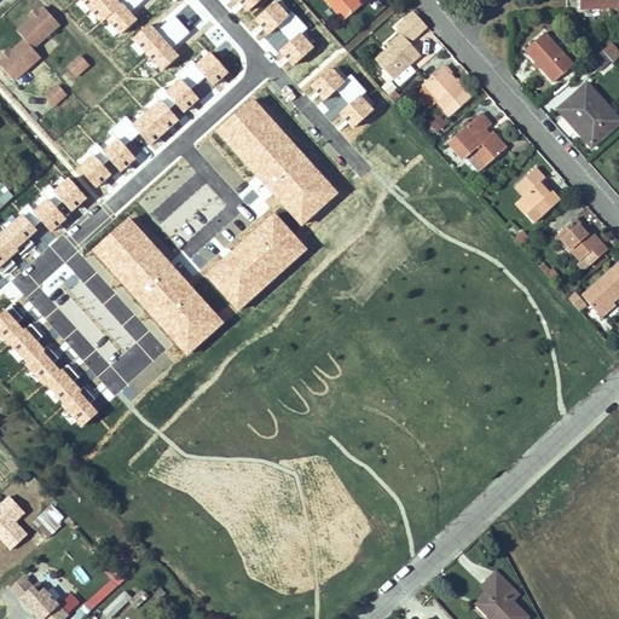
[(323,0),(343,21),(364,3),(362,0),(323,0)]
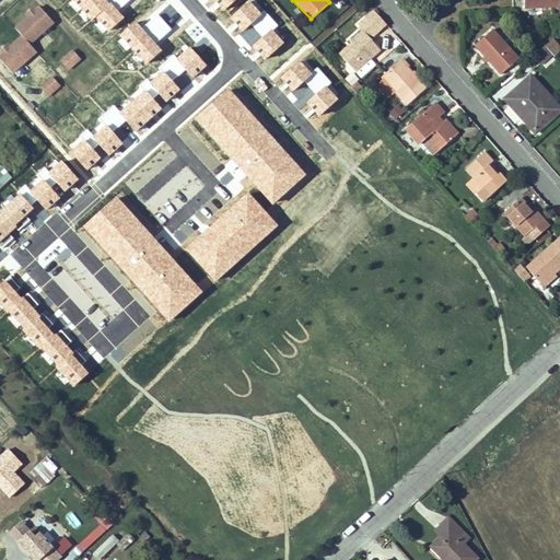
[(559,8),(559,0),(524,0),(524,9),(559,8)]
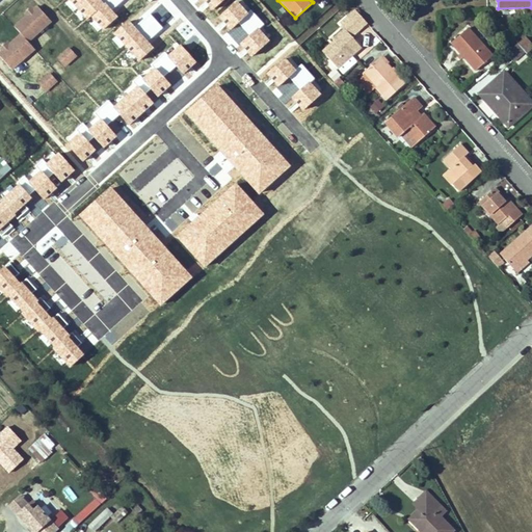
[(27,16),(14,27),(20,34),(26,42),(49,21),(36,6),(31,11),(27,16)]
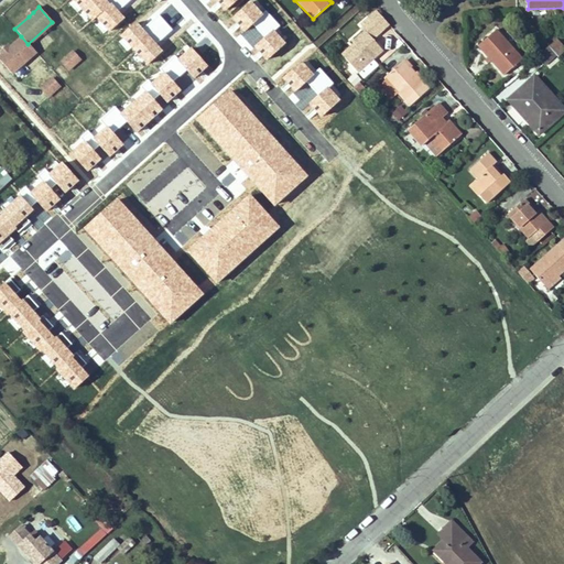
[(389,26),(376,12),(368,19),(381,34),(389,26)]
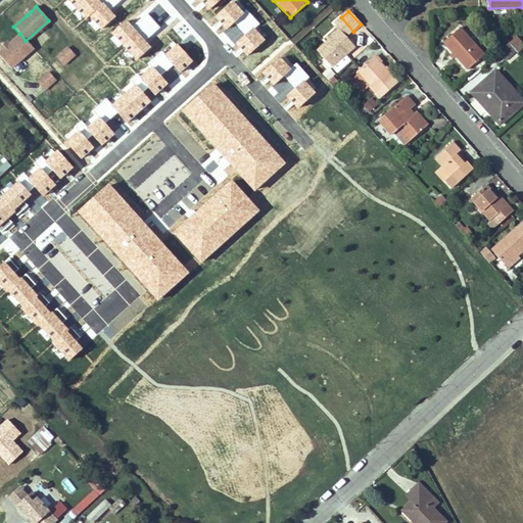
[(332,68),(355,48),(345,39),(353,32),(341,17),(334,25),(338,30),(327,41),(328,41),(331,44),(320,55),(332,68)]
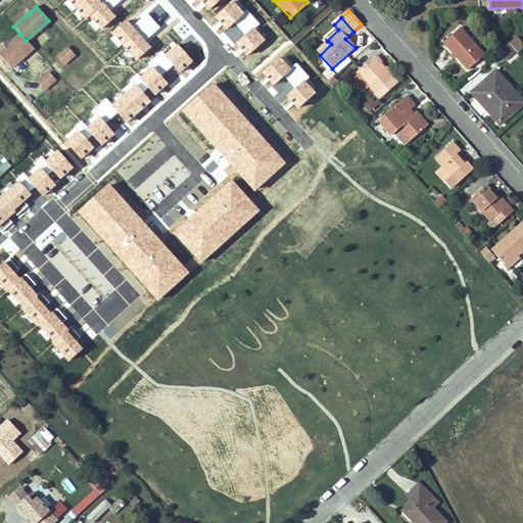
[(484,56),(460,30),(443,45),(453,54),(468,72),(484,56)]
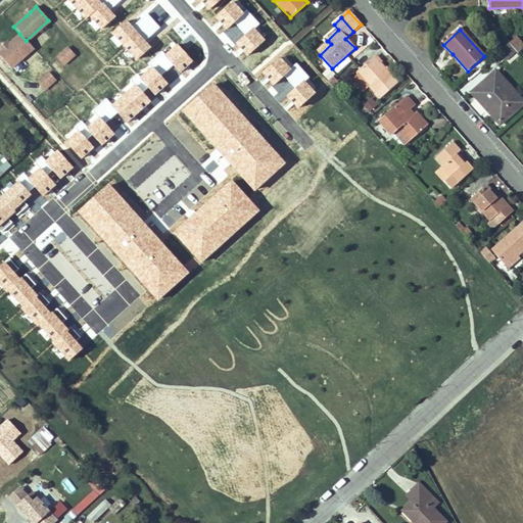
[(35,35),(39,45),(49,40),(45,31),(35,35)]
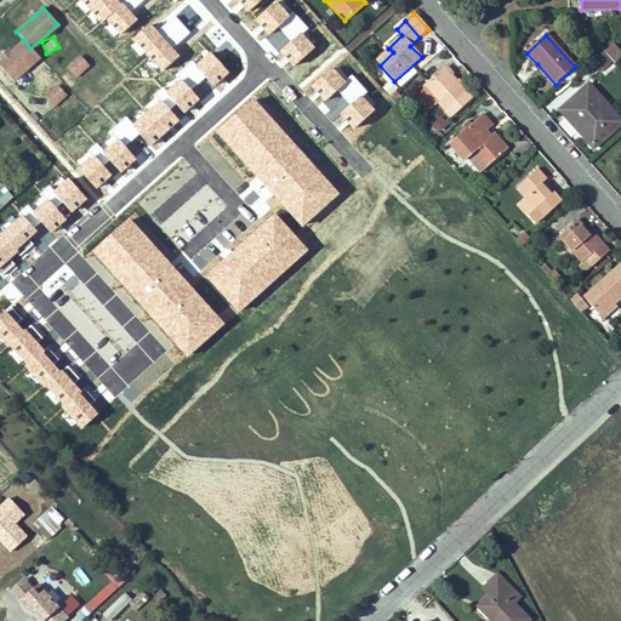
[(3,58),(0,61),(0,68),(12,81),(39,57),(30,49),(23,40),(7,53),(3,58)]
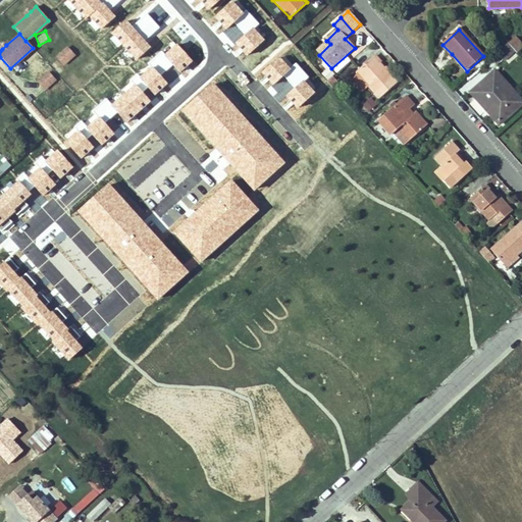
[(498,52),(508,62),(521,49),(521,42),(515,36),(498,52)]
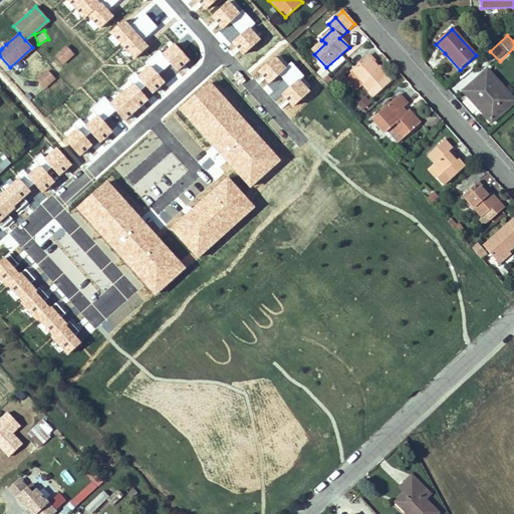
[(314,54),(325,43),(322,40),(311,50),(314,54)]
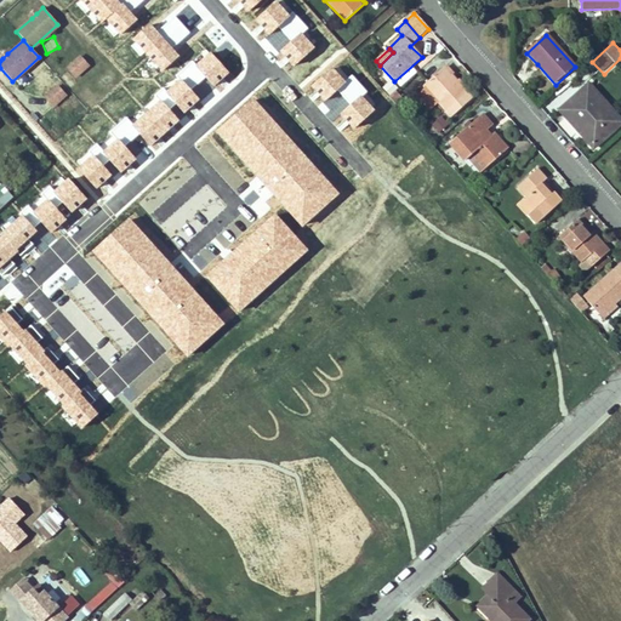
[(79,57),(66,68),(74,78),(86,67),(79,57)]
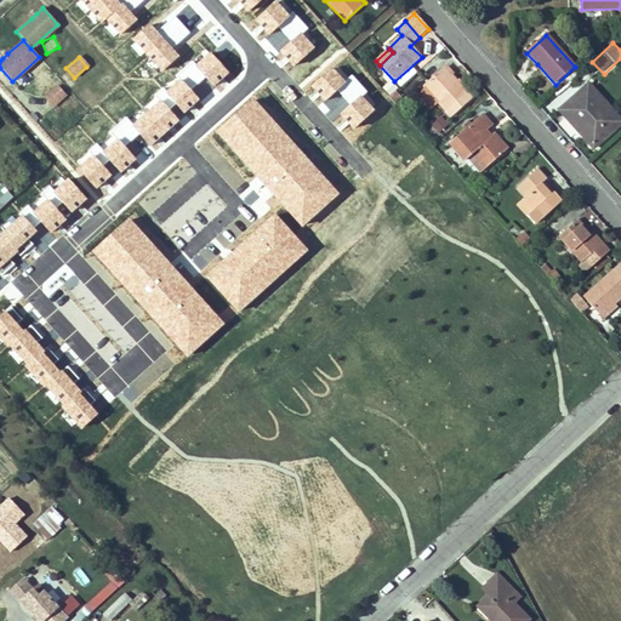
[(472,101),(444,69),(423,87),(451,119),(472,101)]
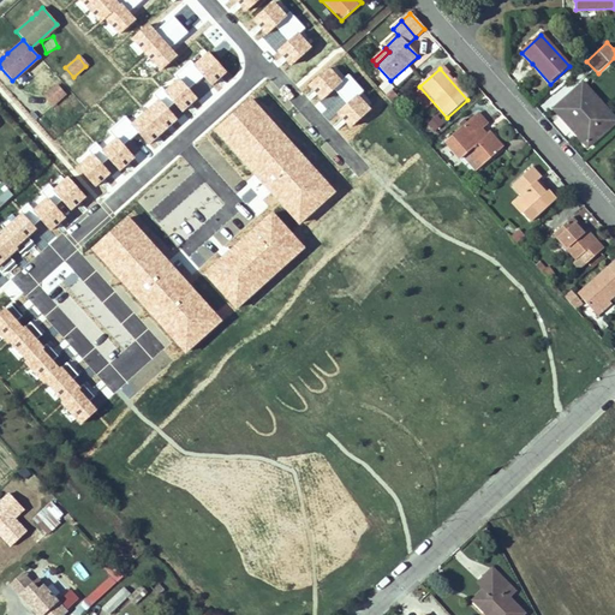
[(103,85),(115,77),(109,70),(97,78),(103,85)]
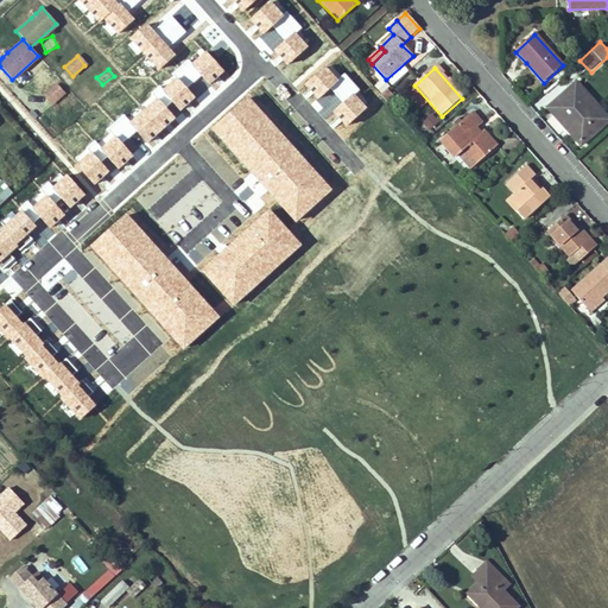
[(55,84),(43,95),(51,105),(63,93),(55,84)]
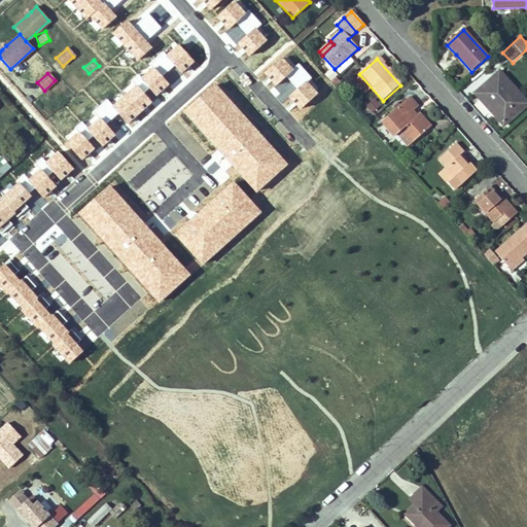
[(516,92),(498,73),(492,79),(498,85),(499,84),(512,96),(516,92)]
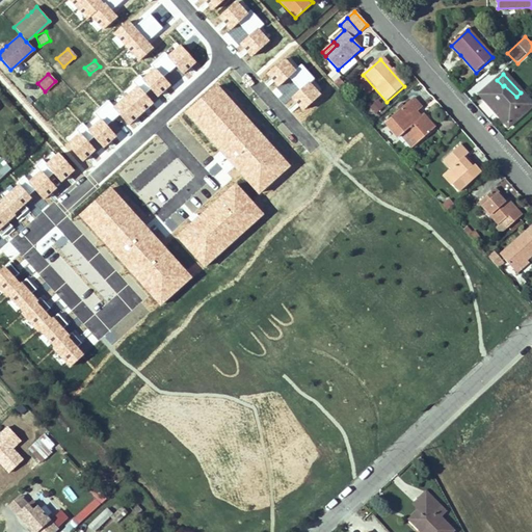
[(531,108),(531,105),(521,92),(516,97),(504,85),(503,86),(497,80),(479,98),(484,104),(486,102),(500,115),(498,118),(506,128),(510,124),(513,126),(531,108)]
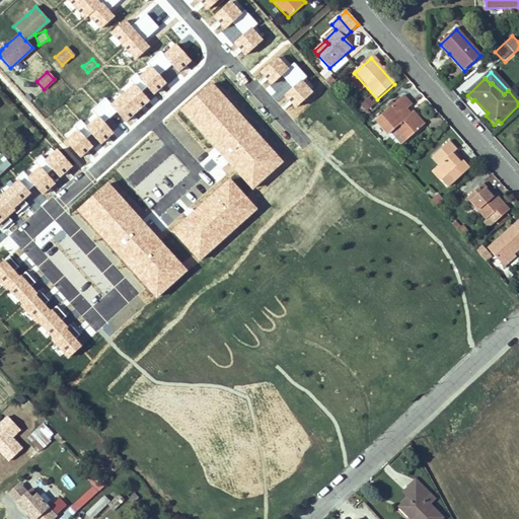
[(369,96),(360,102),(365,110),(374,104),(369,96)]
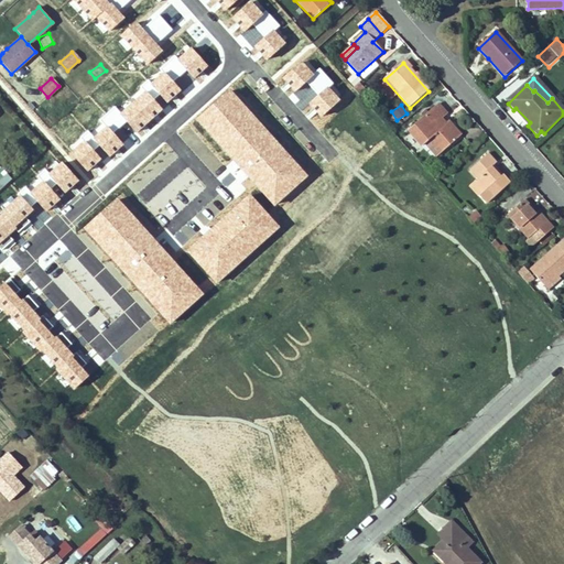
[(446,126),(442,121),(447,116),(438,106),(408,132),(422,148),(430,140),(442,153),(458,140),(446,126)]
